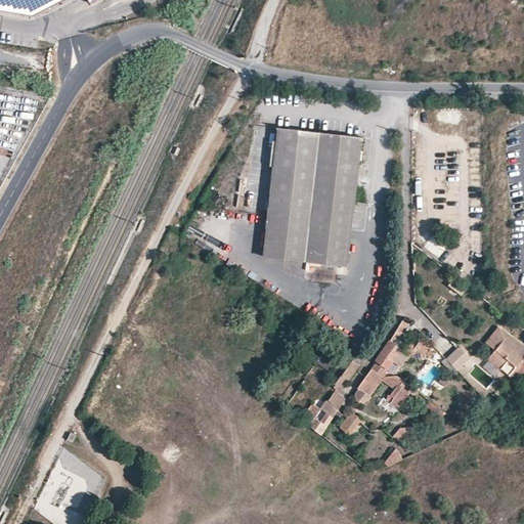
[(0,0),(0,10),(33,15),(62,0),(87,0),(89,3),(92,2),(95,0),(0,0)]
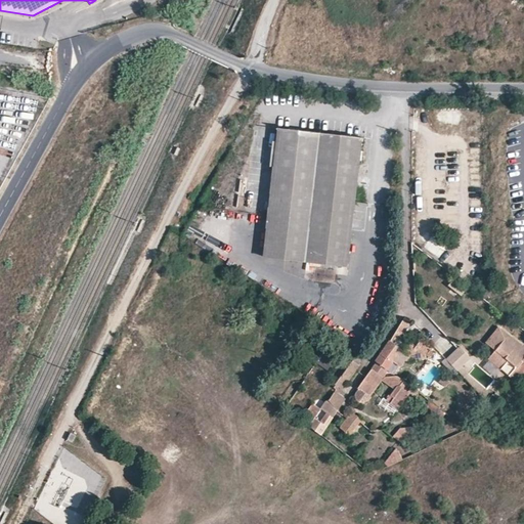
[(263,256),(347,266),(362,137),(277,128),(263,256)]
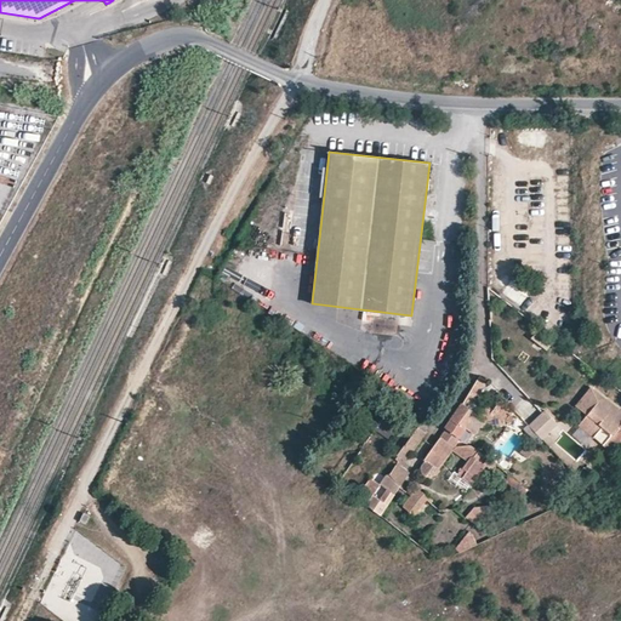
[(479,376),(468,394),(473,399),(480,391),(488,381),(479,376)]
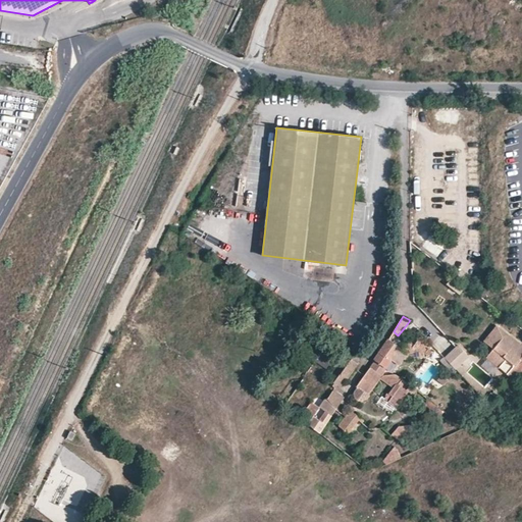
[(521,346),(496,326),(484,341),(494,349),(487,358),(515,379),(521,371),(521,346)]
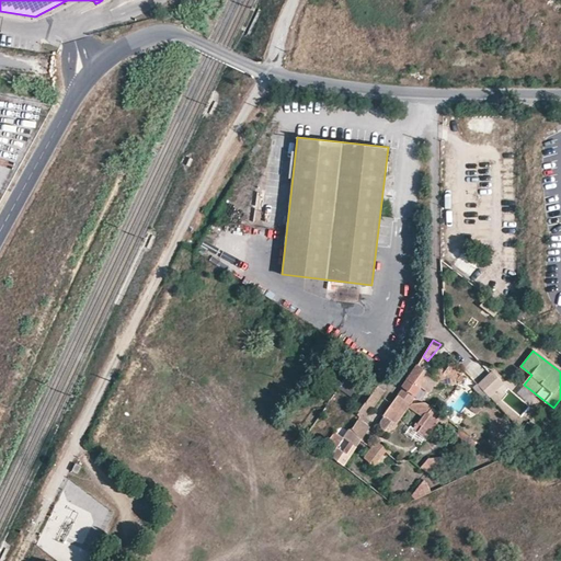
[(427,392),(433,386),(434,387),(456,384),(456,382),(444,373),(434,375),(433,376),(427,371),(422,367),(427,361),(423,356),(418,364),(397,395),(408,402),(410,404),(412,405),(415,397),(422,388),(427,392)]
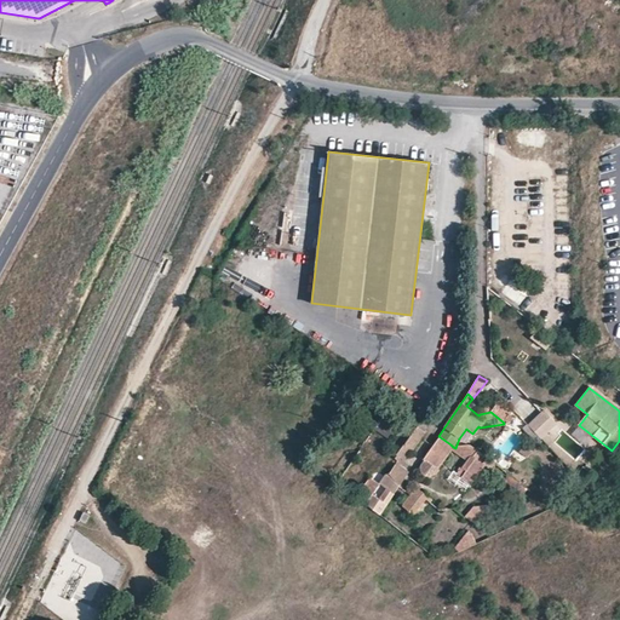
[(497,403),(491,412),(504,423),(506,425),(514,417),(497,403)]
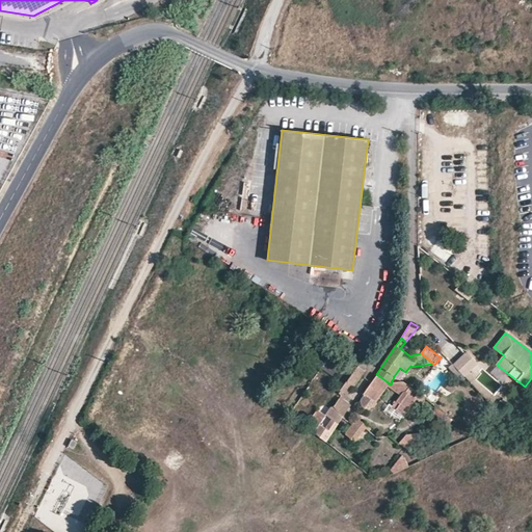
[(462,379),(478,365),(467,351),(450,367),(462,379)]
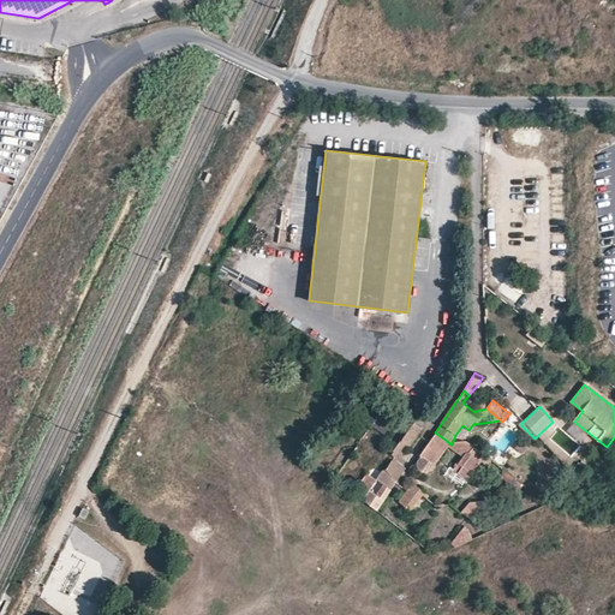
[(412,423),(390,453),(396,457),(400,455),(406,448),(407,449),(421,429),(412,423)]
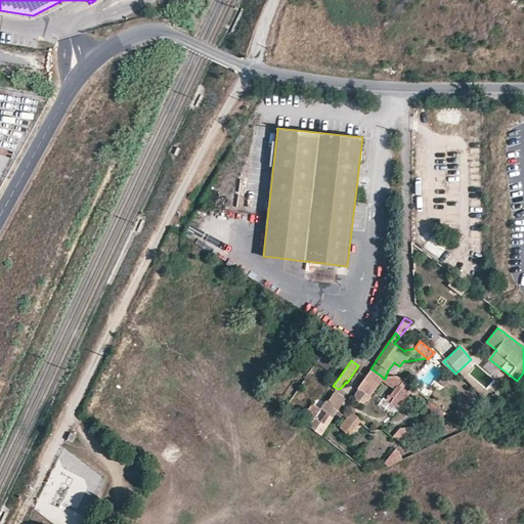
[(362,404),(370,395),(367,393),(381,376),(370,368),(362,381),(353,394),(354,398),(362,404)]
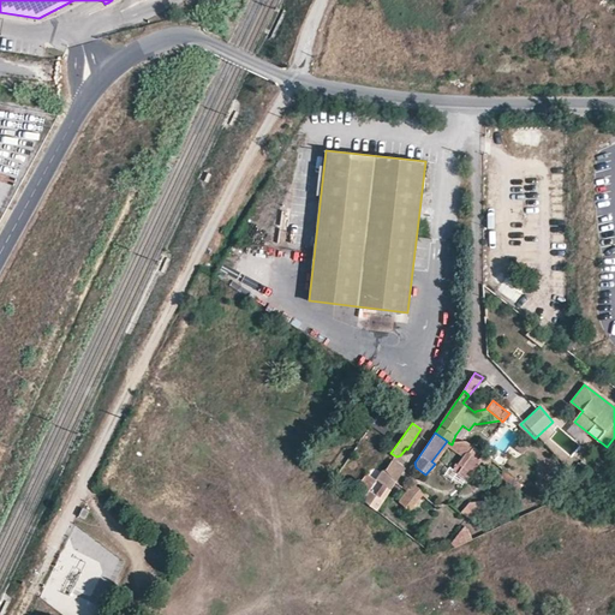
[(447,441),(431,461),(435,464),(447,446),(449,443),(447,441)]
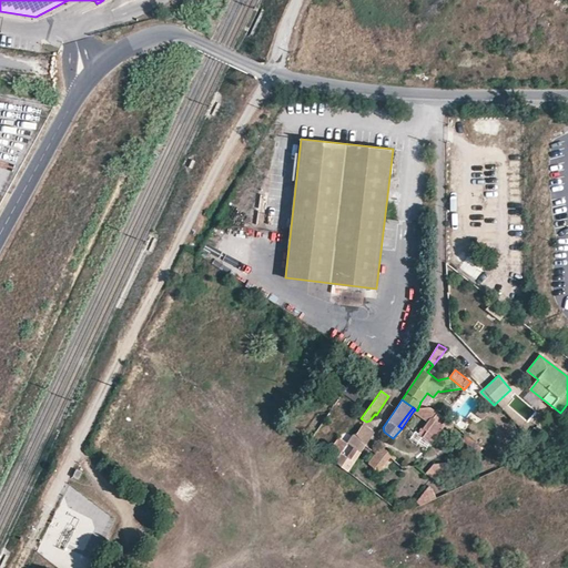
[(415,409),(413,412),(427,422),(418,434),(430,443),(434,437),(436,438),(445,426),(449,430),(453,426),(429,408),(417,411),(415,409)]
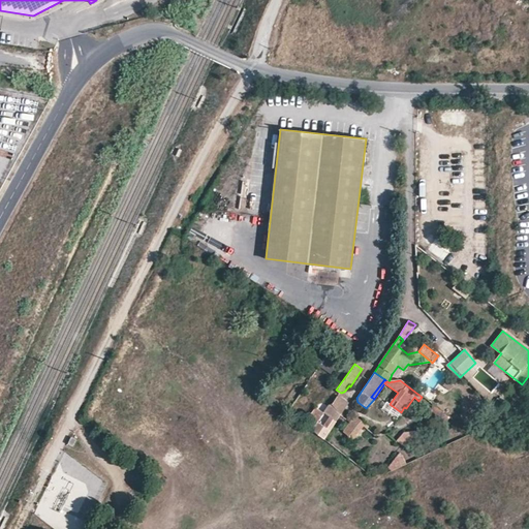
[(446,380),(442,385),(449,391),(454,385),(446,380)]
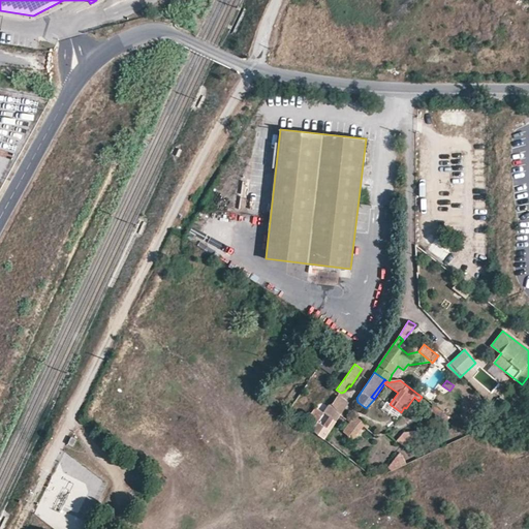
[(331,407),(340,415),(347,405),(335,399),(331,405),(331,406),(331,407)]
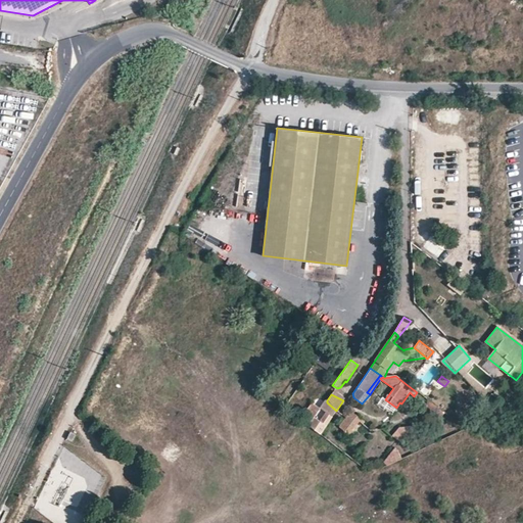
[(306,427),(320,435),(336,411),(327,402),(327,401),(324,401),(319,409),(325,413),(319,422),(313,418),(306,427)]
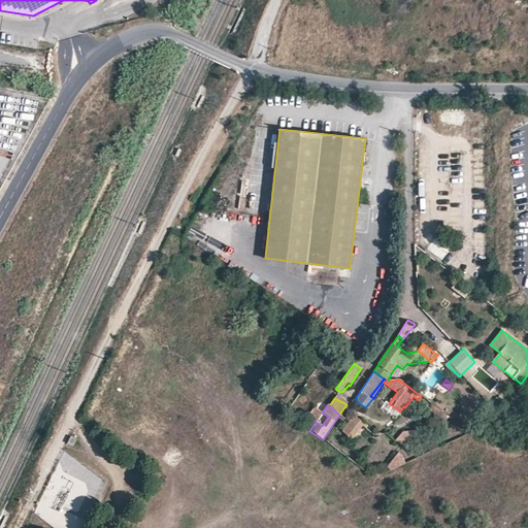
[(316,422),(322,413),(315,407),(308,417),(316,422)]
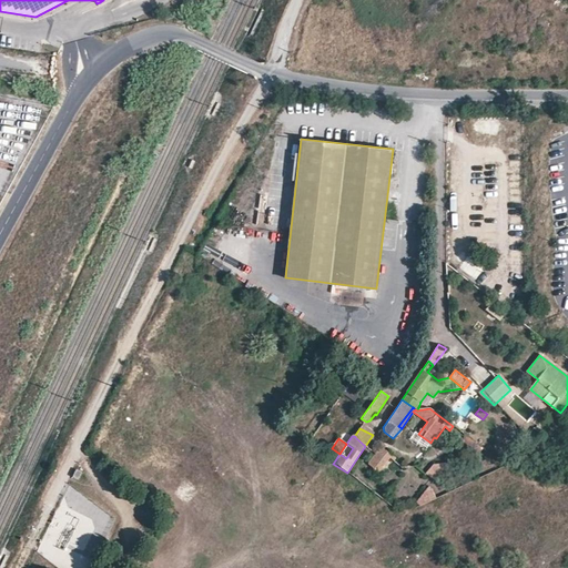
[(393,455),(381,446),(367,463),(378,472),(393,455)]
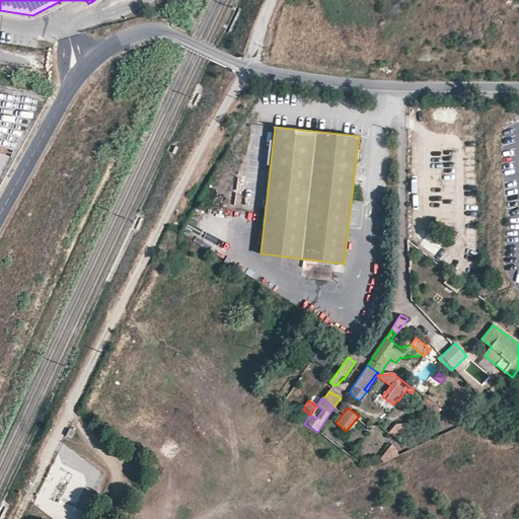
[(389,433),(390,432),(397,438),(408,423),(406,422),(396,424),(388,432),(389,433)]
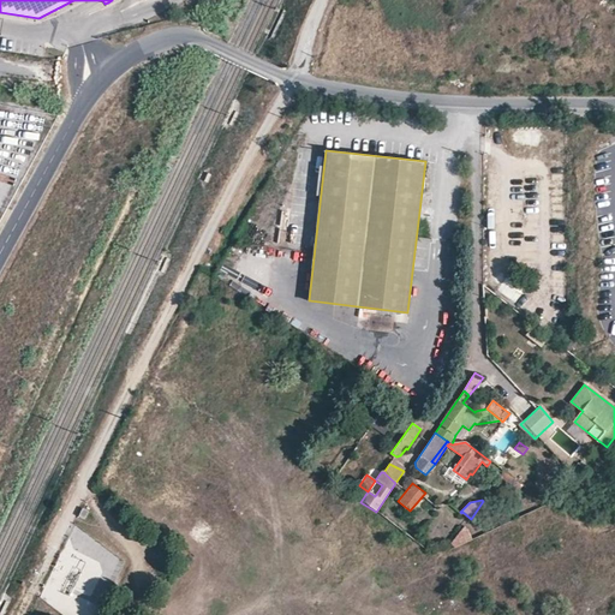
[(472,537),(467,527),(464,525),(452,542),(455,545),(472,537)]
